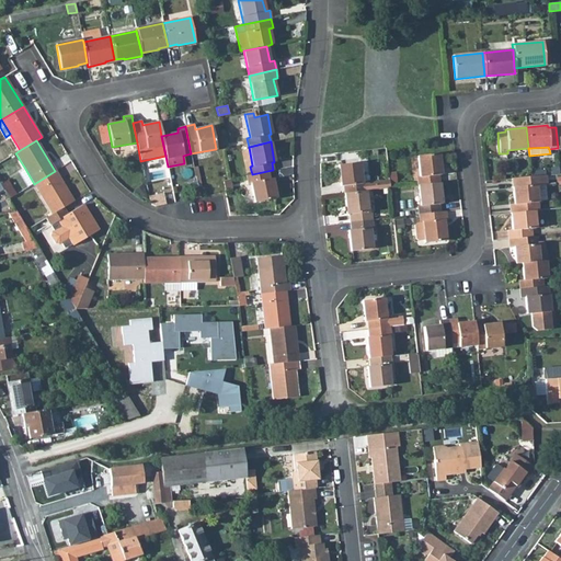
[(418,185),(439,183),(438,174),(441,174),(438,153),(418,156),(420,176),(416,176),(418,185)]
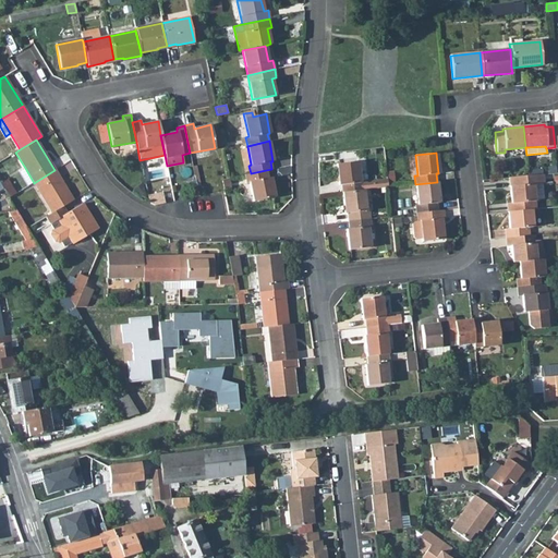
[(339,184),(341,184),(342,193),(363,190),(363,187),(363,182),(360,182),(358,161),(336,164),(339,184)]
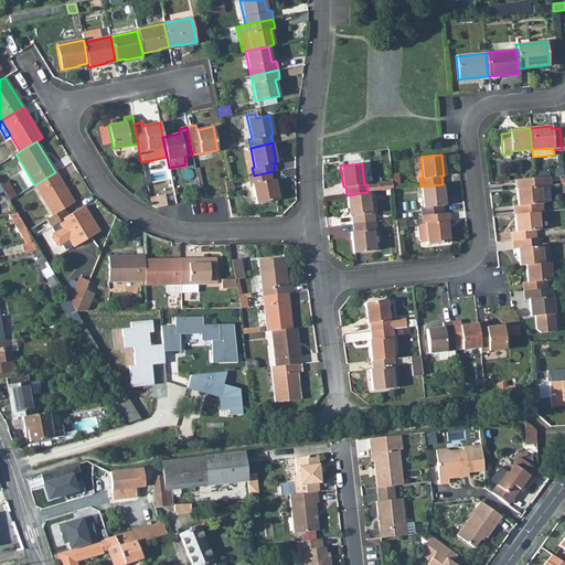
[(20,173),(29,189),(34,185),(25,170),(20,173)]
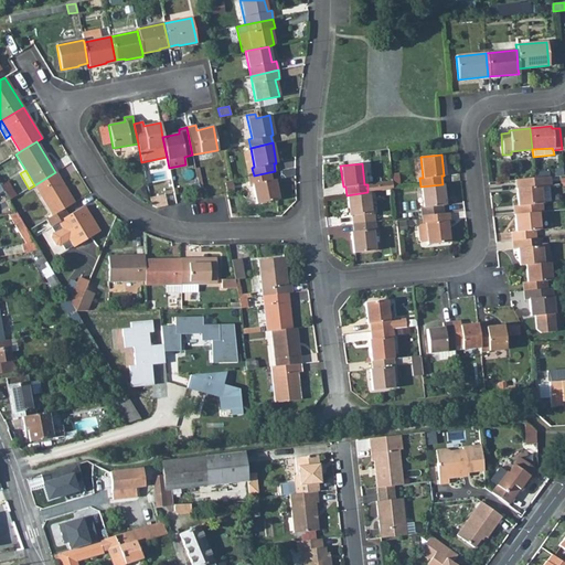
[(74,202),(55,172),(34,185),(52,215),(64,209),(74,202)]
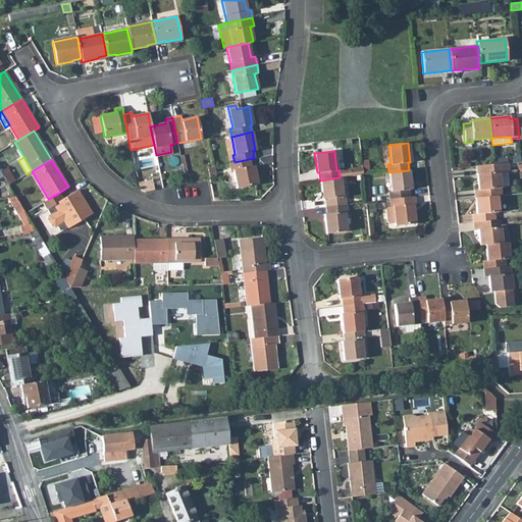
[(253,166),(251,166),(249,159),(235,162),(229,163),(230,171),(233,170),(237,189),(257,185),(253,166)]
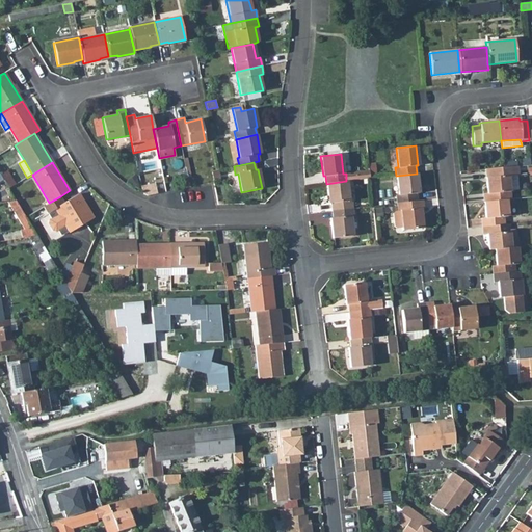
[(487,193),(483,193),(484,202),(506,200),(510,200),(509,190),(508,176),(516,175),(519,175),(517,166),(503,167),(484,169),(487,193)]
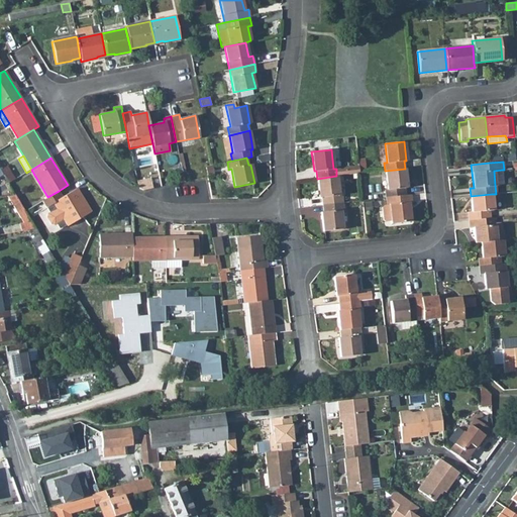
[(346,175),(359,174),(358,166),(346,168),(346,175)]
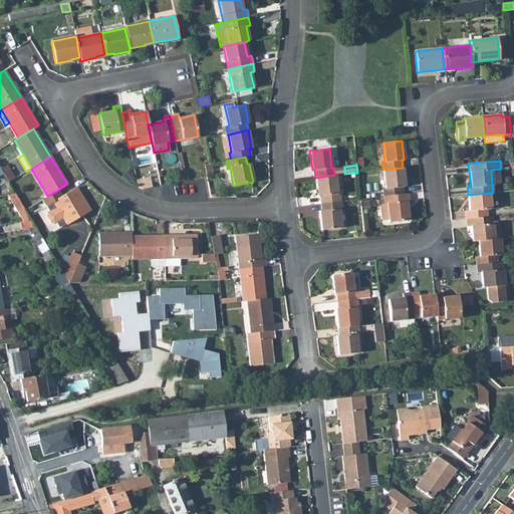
[(7,166),(0,169),(3,174),(8,182),(14,178),(7,166)]
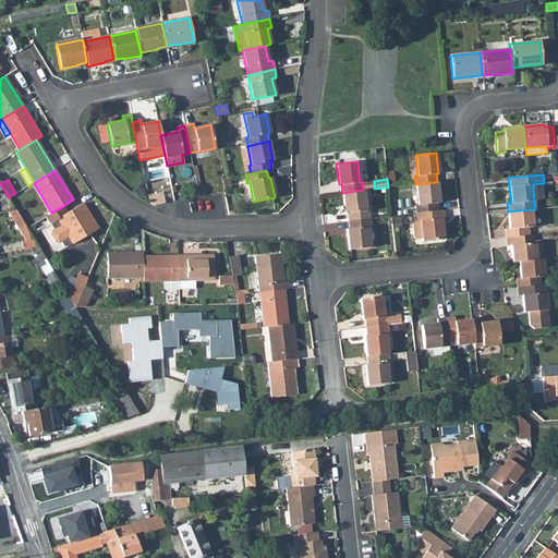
[(439,202),(437,182),(415,184),(417,204),(415,205),(416,214),(437,210),(436,203),(439,202)]
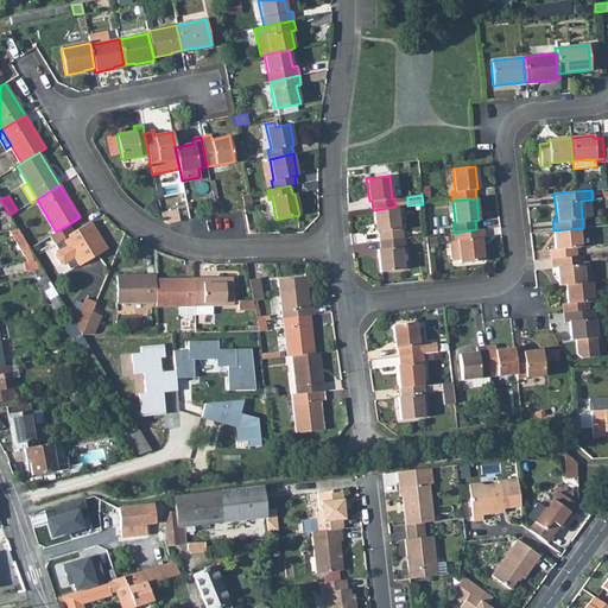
[(590,200),(581,201),(582,217),(591,216),(590,200)]
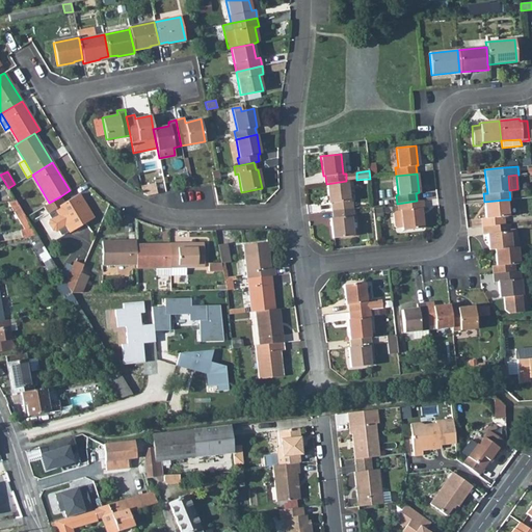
[(138,188),(136,176),(127,182),(129,183),(138,188)]
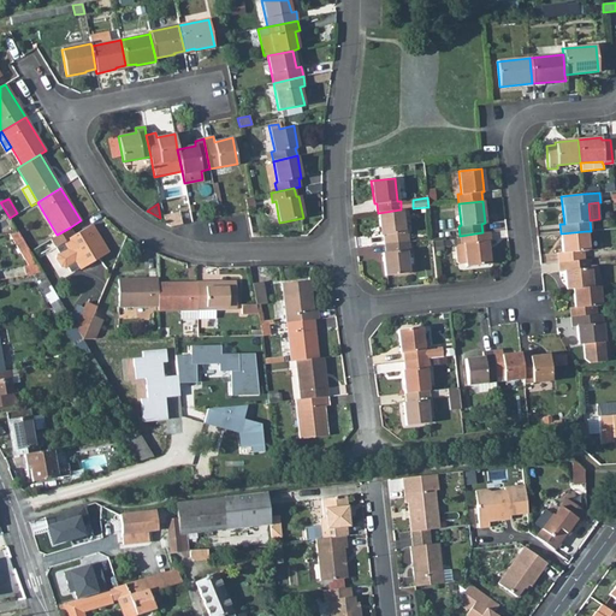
[(207,207),(209,219),(220,217),(218,205),(207,207)]
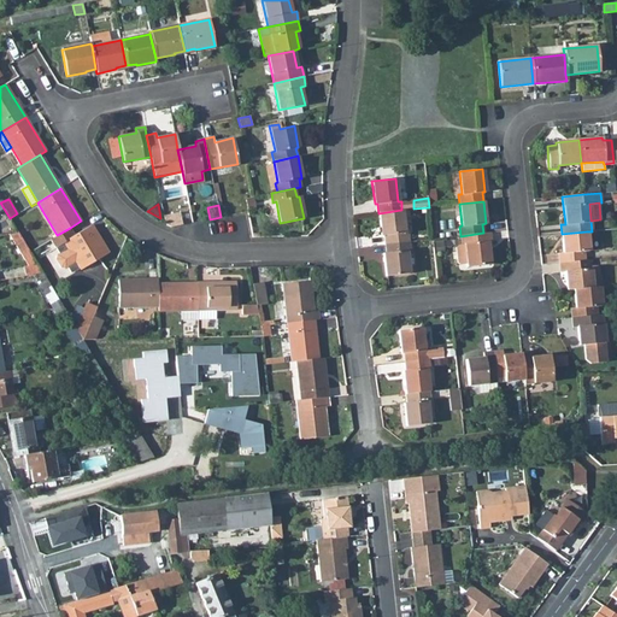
[(405,233),(401,210),(378,213),(381,235),(385,235),(386,245),(409,241),(407,233),(405,233)]
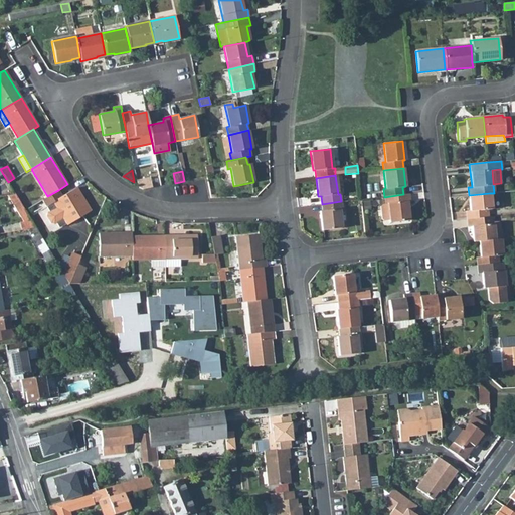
[(149,179),(136,181),(137,187),(143,189),(151,187),(149,179)]
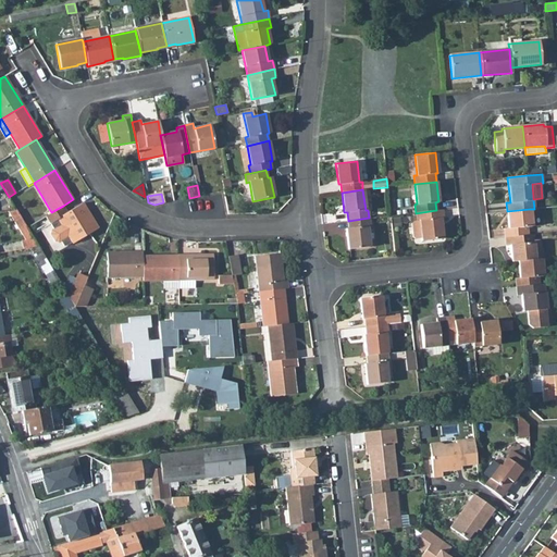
[(73,243),(97,229),(82,203),(66,213),(63,206),(51,212),(46,217),(50,223),(53,229),(51,231),(50,234),(54,242),(59,243),(61,242),(64,246),(72,242),(73,243)]
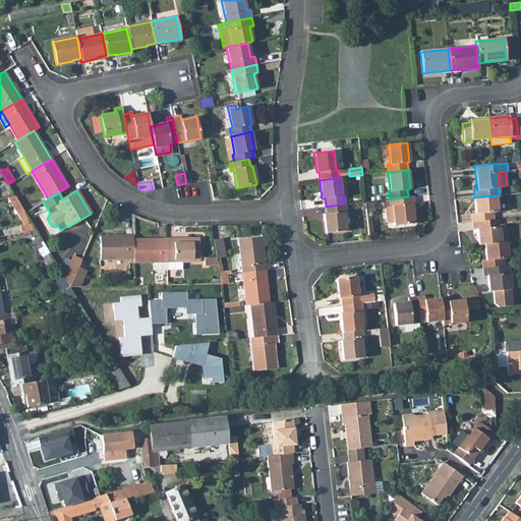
[(501,208),(507,207),(505,194),(499,196),(501,208)]
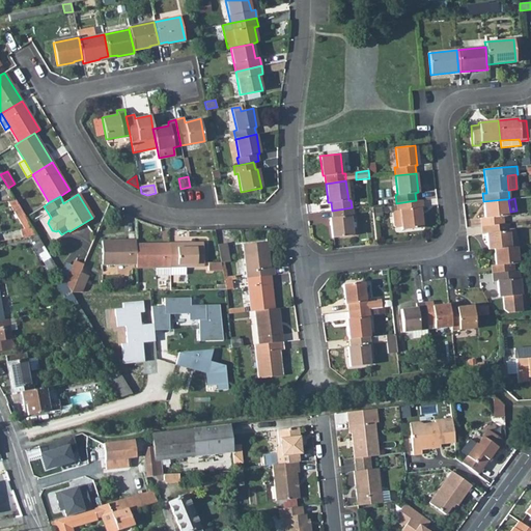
[(484,217),(480,218),(481,226),(503,224),(502,216),(507,216),(505,199),(483,201),(484,217)]
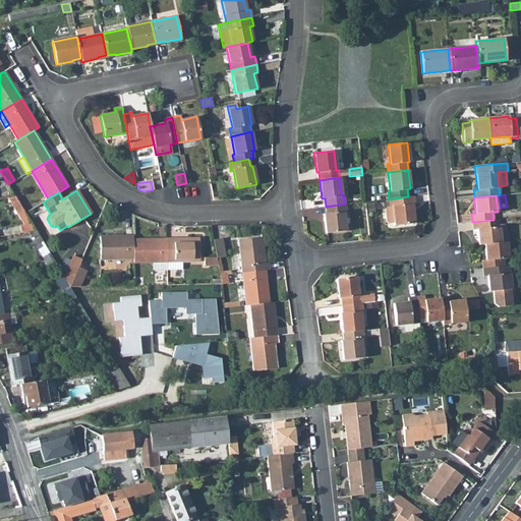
[(15,196),(7,198),(23,225),(18,225),(22,232),(30,231),(36,230),(15,196)]
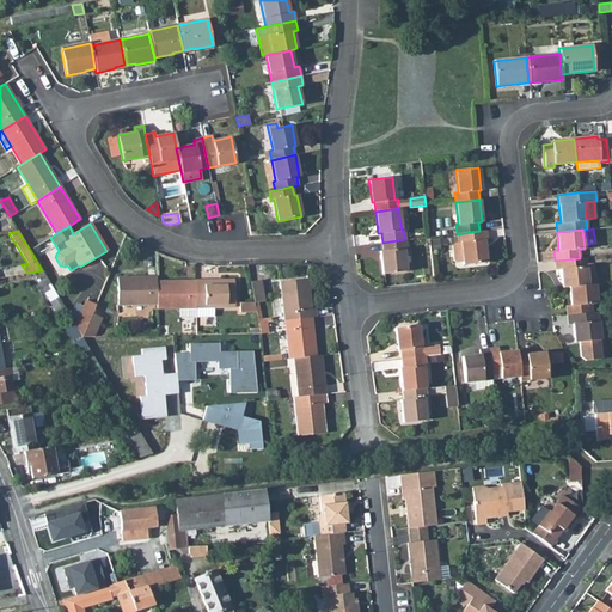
[(484,240),(487,239),(485,231),(479,231),(457,234),(458,243),(454,243),(452,246),(453,261),(456,262),(463,262),(463,264),(487,262),(484,240)]
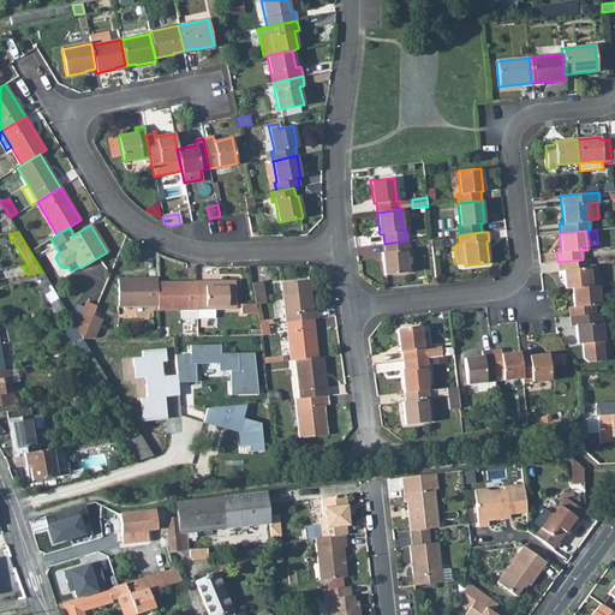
[(407,244),(407,240),(384,244),(384,252),(381,252),(384,275),(407,273),(405,250),(408,250),(407,244)]
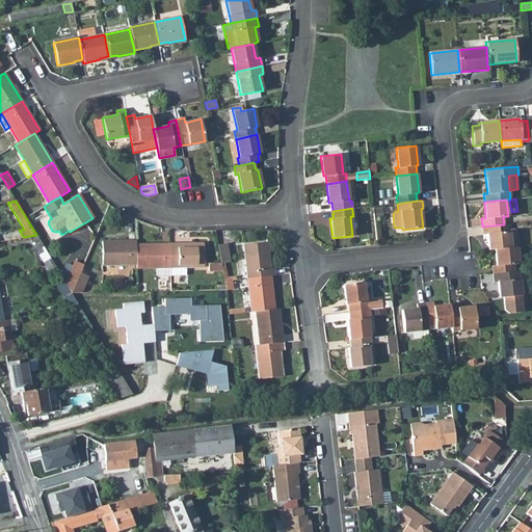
[(487,234),(488,249),(495,249),(517,247),(515,231),(509,232),(509,223),(504,224),(482,227),(483,235),(487,234)]
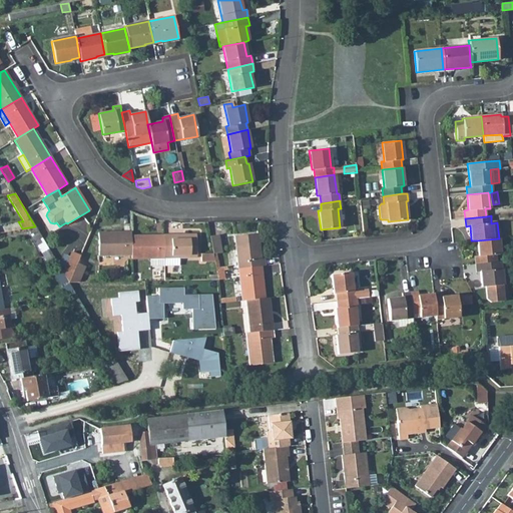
[(30,233),(47,262),(55,261),(35,226),(29,227),(30,233)]
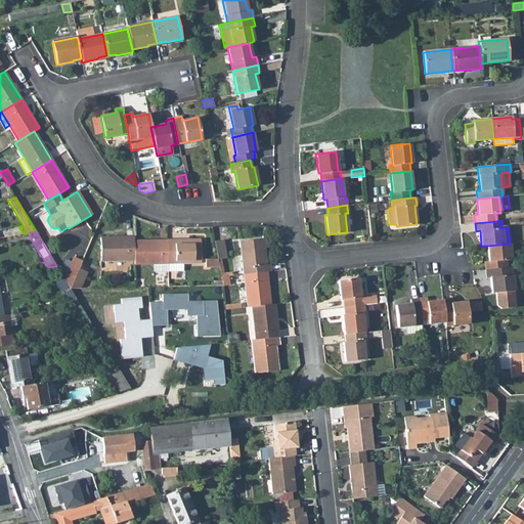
[(134,241),(134,236),(100,237),(101,261),(134,260),(134,241)]
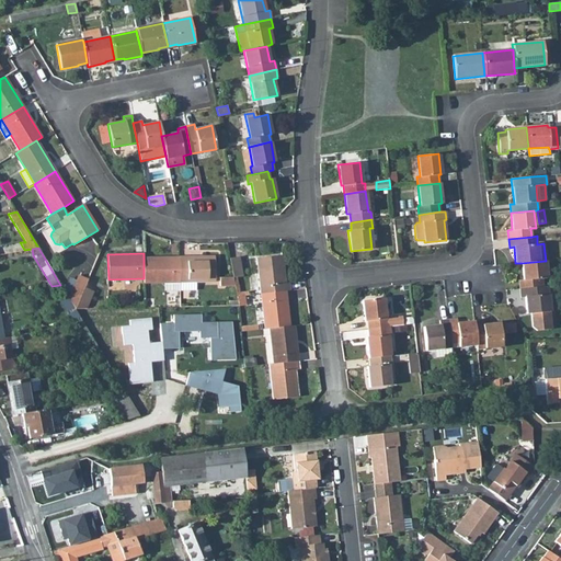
[(180,282),(179,256),(144,258),(144,278),(144,283),(164,283),(180,282)]
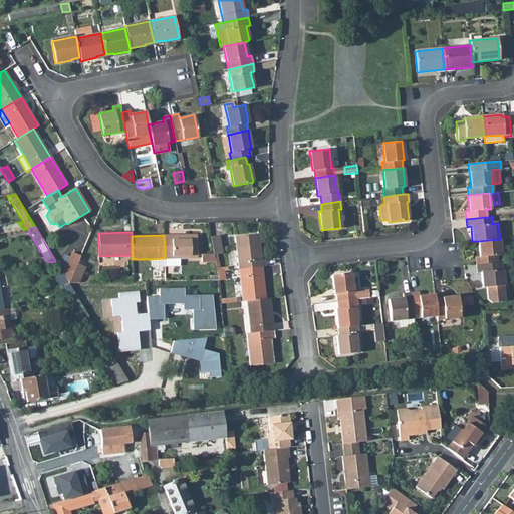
[(197,258),(196,235),(164,235),(165,258),(180,258),(197,258)]
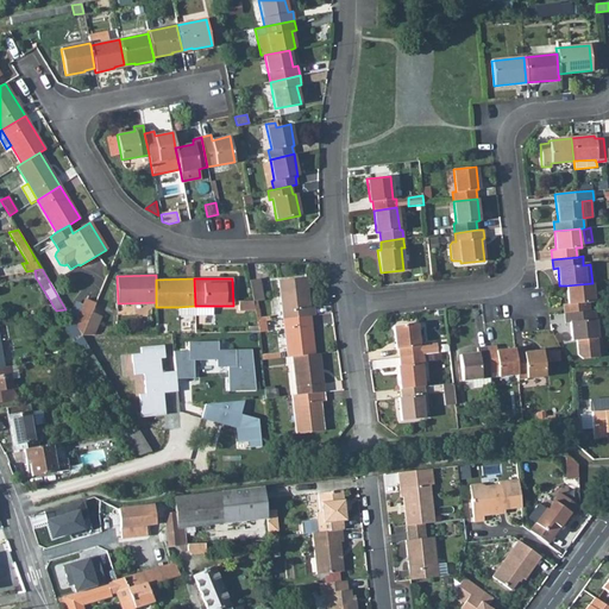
[(255,311),(258,311),(257,301),(263,299),(259,278),(249,281),(253,301),(255,311)]
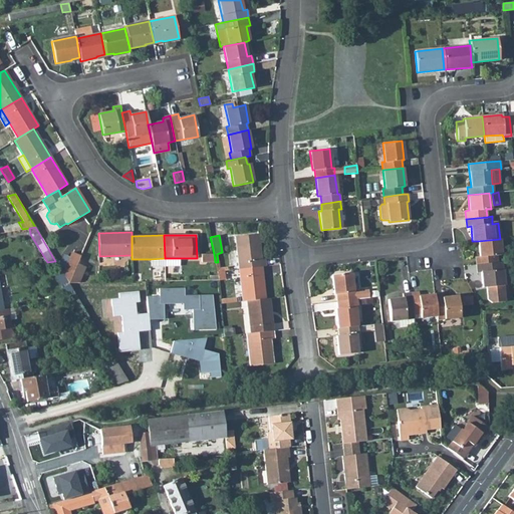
[(235,237),(238,269),(262,266),(266,266),(265,259),(261,259),(258,235),(235,237)]
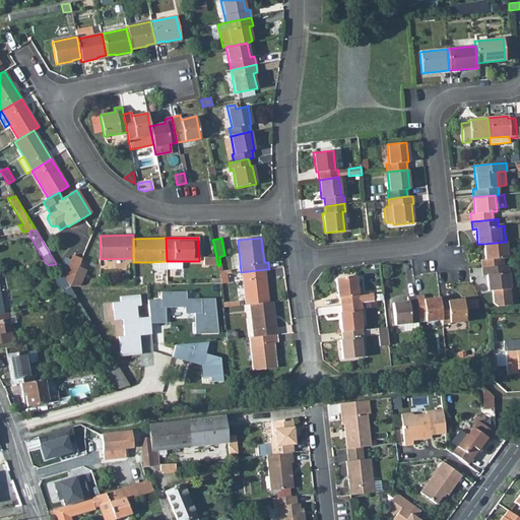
[(503,258),(507,258),(506,242),(483,244),(484,259),(480,259),(481,267),(503,266),(503,258)]
